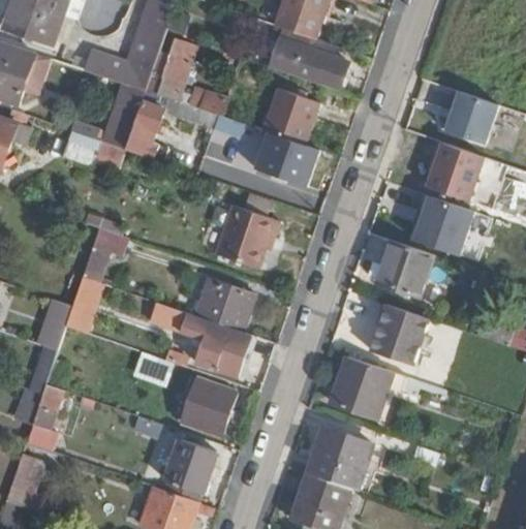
[(10,0),(1,28),(51,45),(62,14),(67,0),(10,0)]
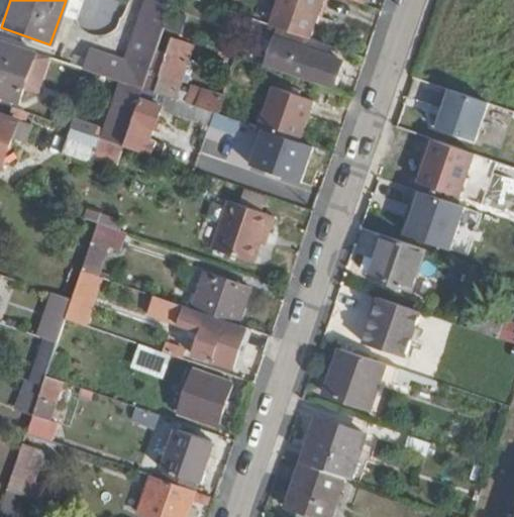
[(74,0),(66,0),(61,14),(76,18),(81,2),(74,0)]
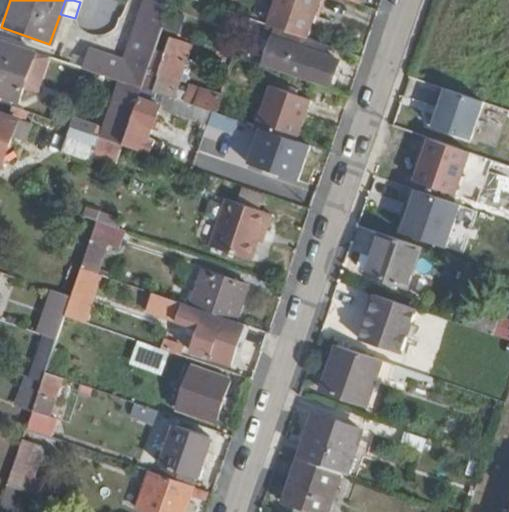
[(316,0),(271,0),(264,23),(304,37),(316,0)]
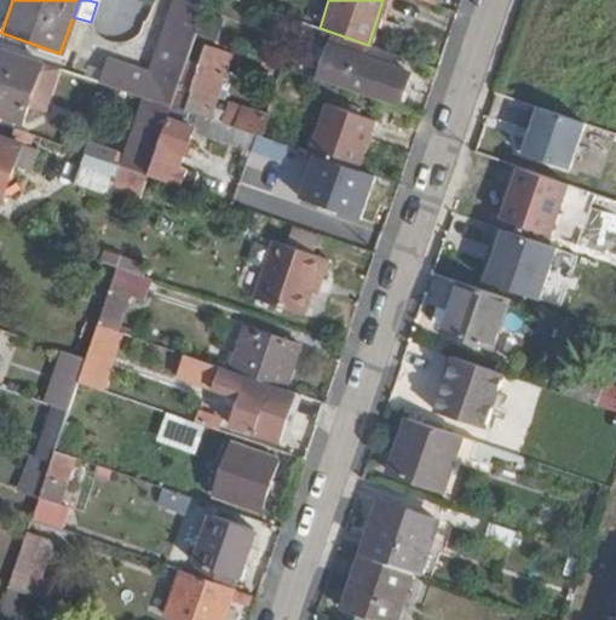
[(128,63),(119,89),(143,97),(170,105),(185,59),(193,35),(167,27),(151,70),(128,63)]
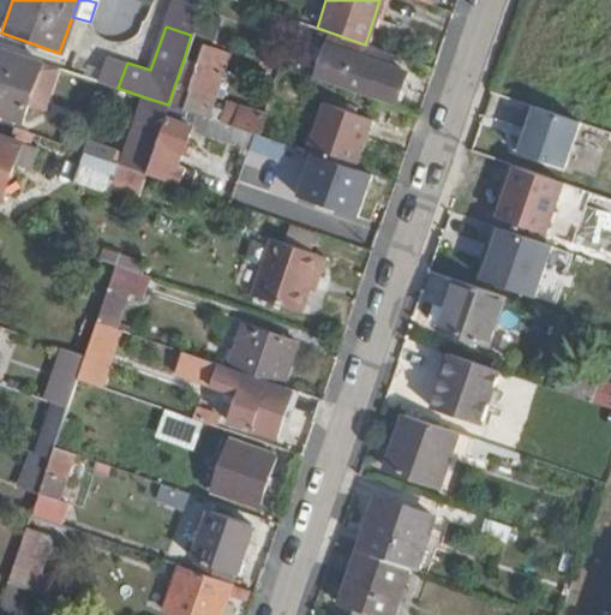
[(251,133),(257,136),(263,115),(225,102),(222,109),(209,105),(227,52),(202,45),(196,63),(184,59),(168,105),(251,133)]
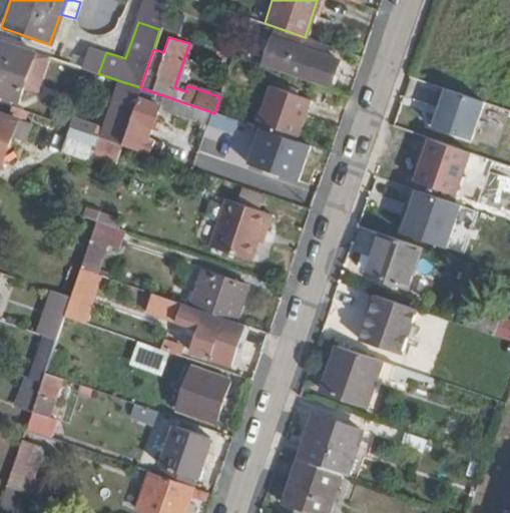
[(27,49),(0,40),(0,94),(11,98),(27,49)]
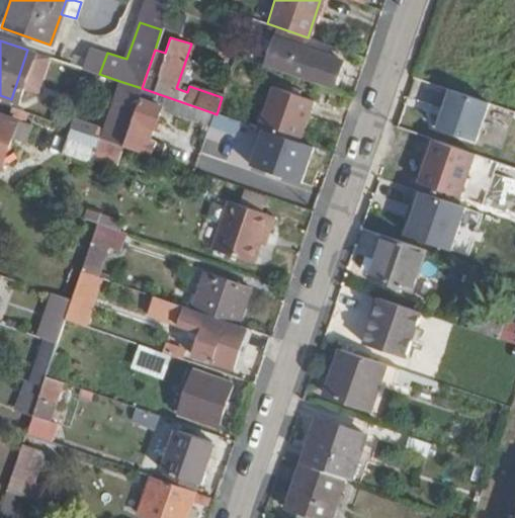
[(285,73),(309,81),(311,78),(333,85),(341,62),(294,46),(285,73)]
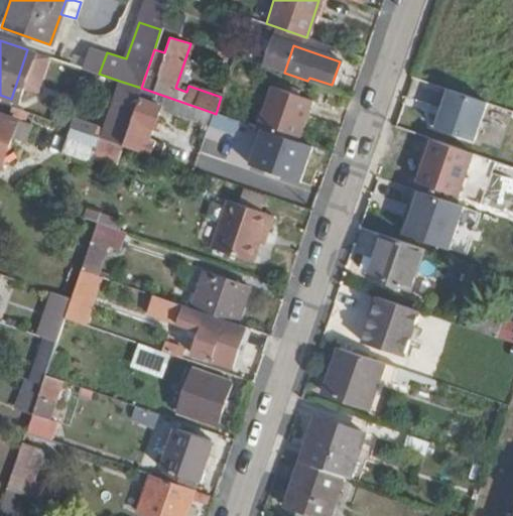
[(251,60),(223,51),(218,66),(230,70),(228,76),(244,81),(251,60)]
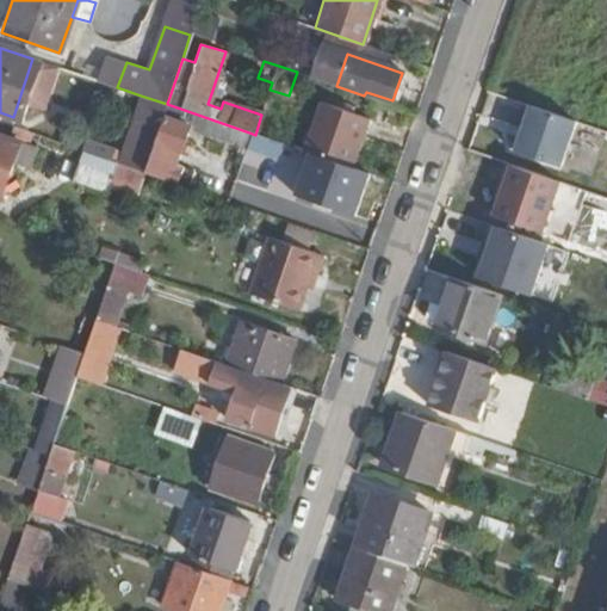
[(167,104),(141,96),(125,139),(144,147),(153,124),(159,128),(163,115),(167,104)]
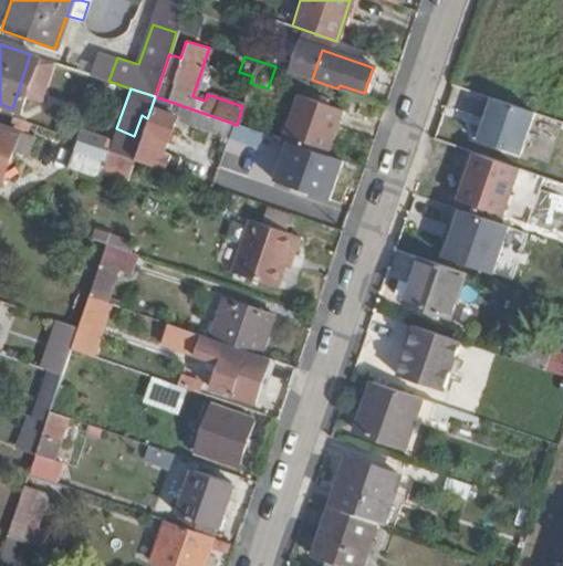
[(325,148),(337,108),(288,93),(275,133),(325,148)]
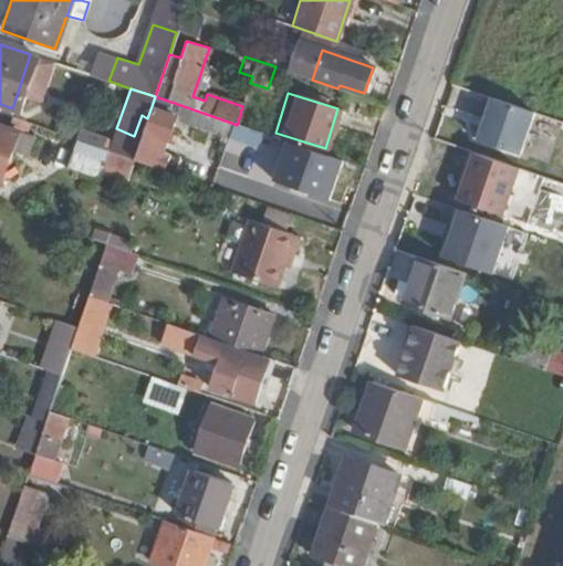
[(541,113),(488,95),(472,144),(525,161),(541,113)]
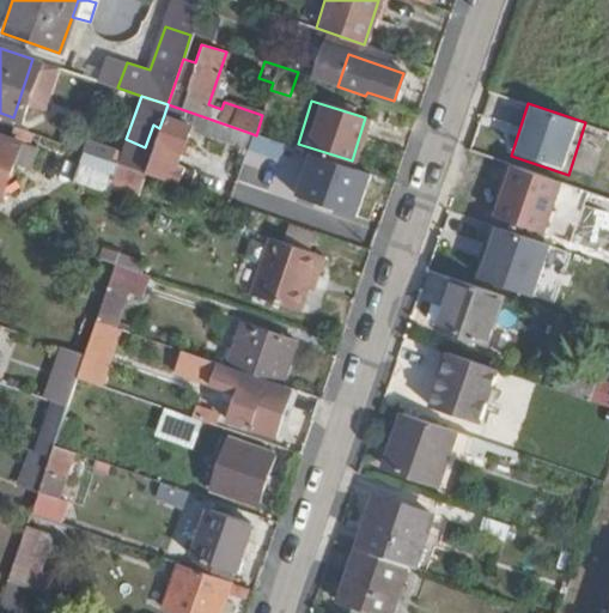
[(250,133),(168,104),(164,115),(188,123),(187,126),(245,146),(250,133)]
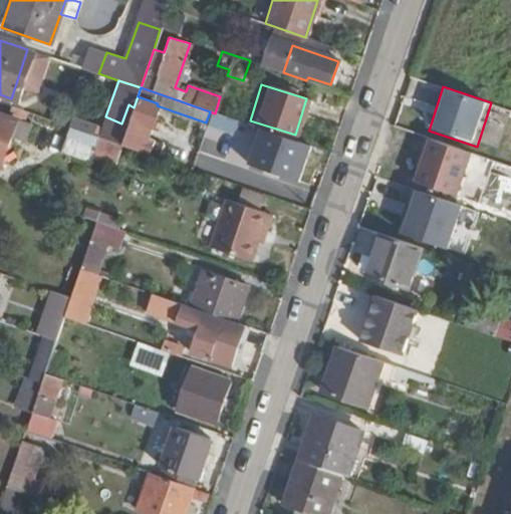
[(134,107),(121,145),(157,156),(161,140),(147,135),(157,105),(158,103),(138,96),(134,107)]
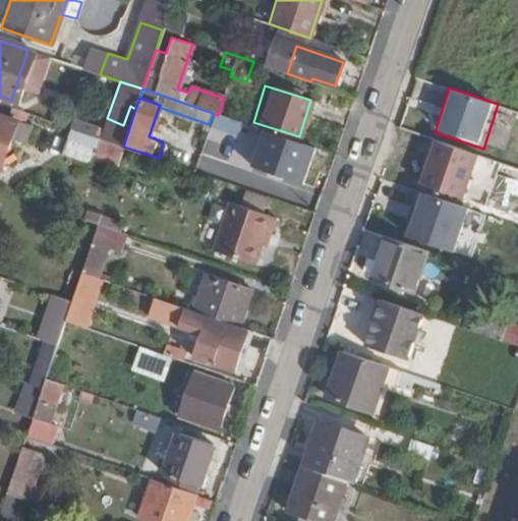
[(33,115),(17,111),(14,122),(0,117),(0,166),(9,140),(23,146),(33,115)]
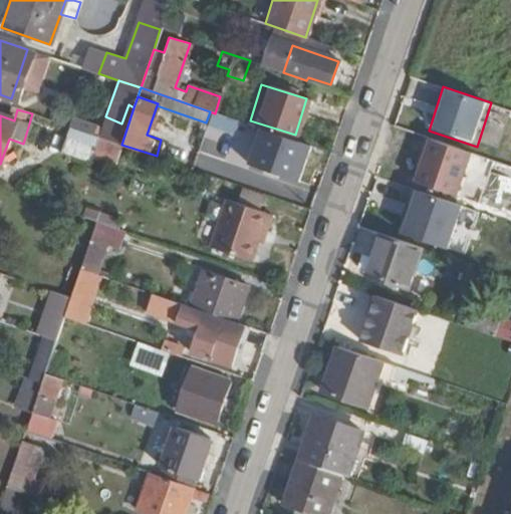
[(98,136),(69,126),(60,153),(88,162),(98,136)]
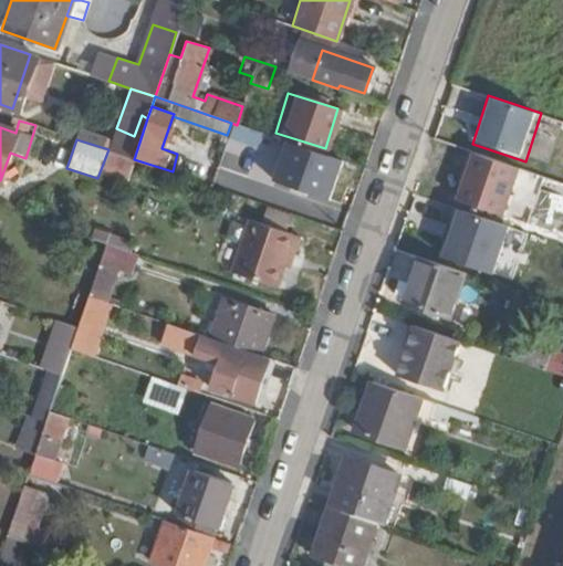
[(287,142),(273,180),(329,199),(342,160),(287,142)]
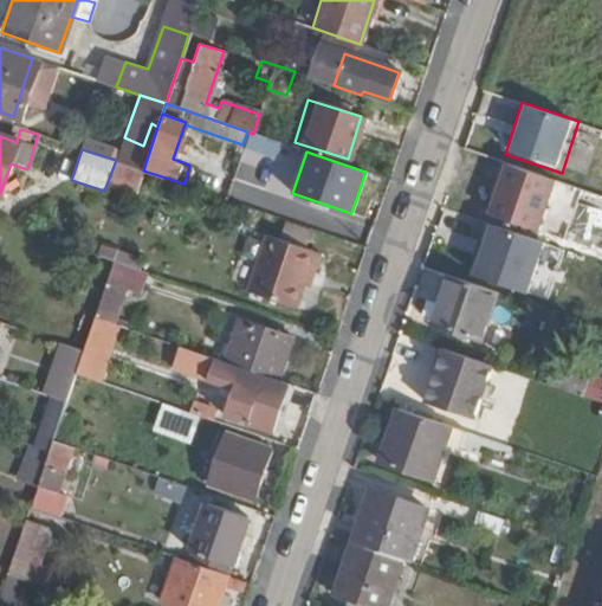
[(557,181),(500,162),(483,214),(541,233),(557,181)]
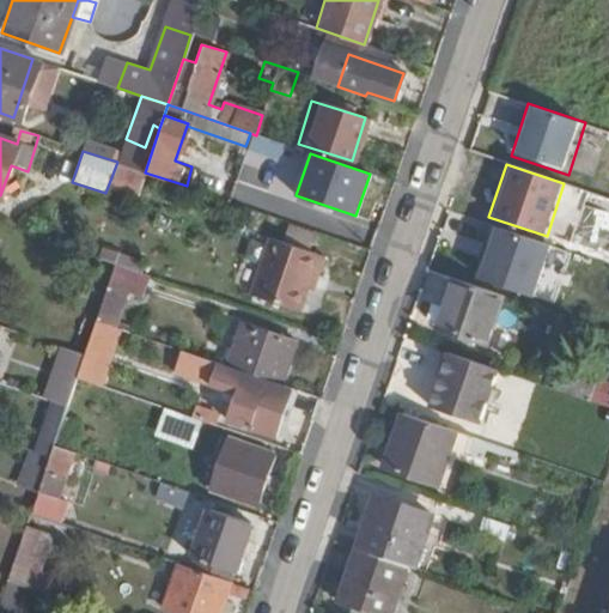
[(549,244),(492,225),(474,278),(531,297),(549,244)]
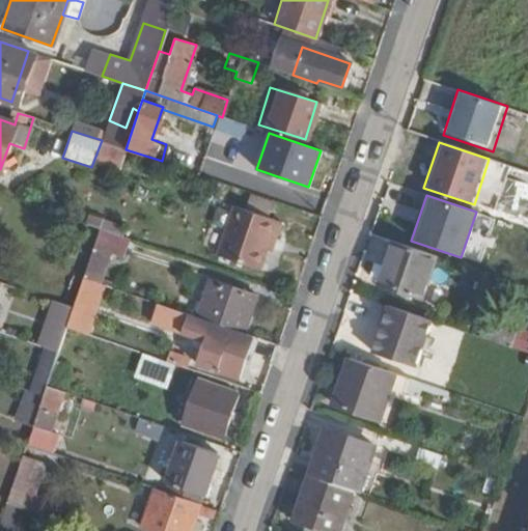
[(271,238),(275,239),(280,221),(234,206),(217,254),(260,269),(267,248),(271,238)]
